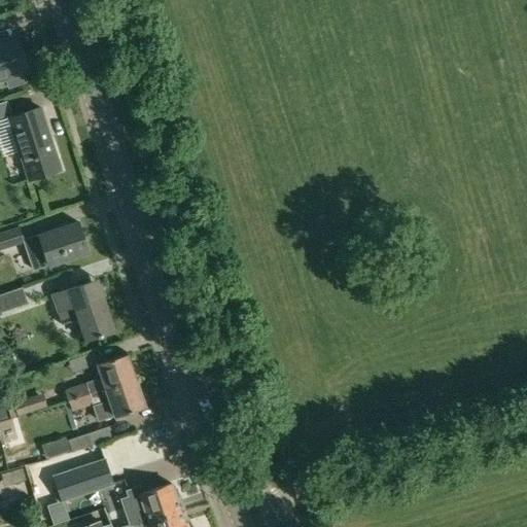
[(0,80),(6,78),(9,86),(26,81),(23,73),(28,71),(16,36),(0,41),(0,80)]
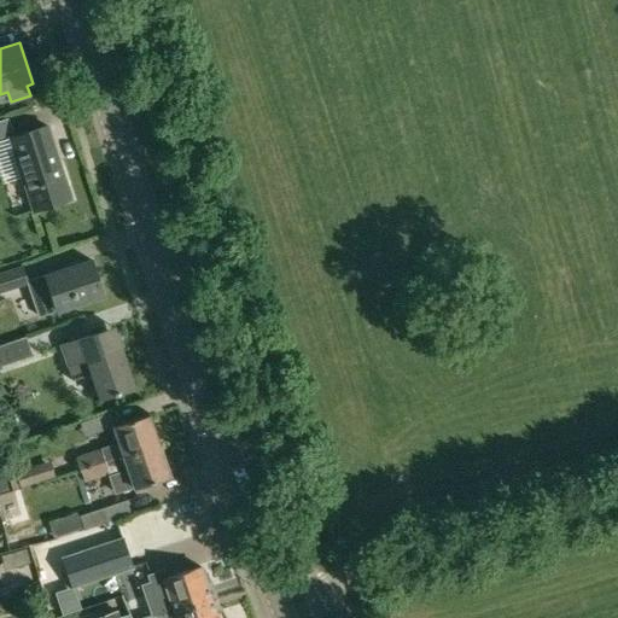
[(47,126),(10,139),(34,210),(71,198),(47,126)]
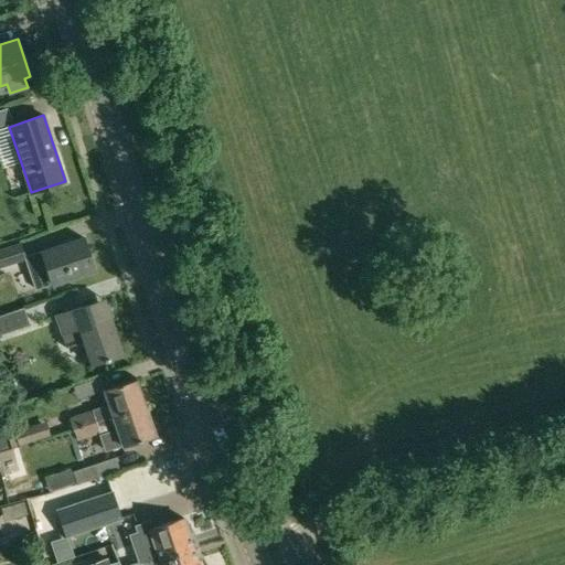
[(28,259),(27,259),(35,289),(53,284),(94,269),(84,237),(42,252),(27,256),(28,259)]
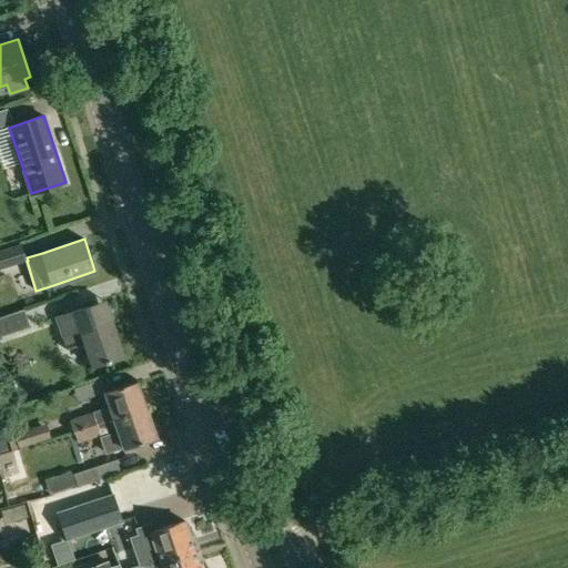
[(21,243),(0,250),(0,270),(27,261),(28,261),(27,257),(21,243)]
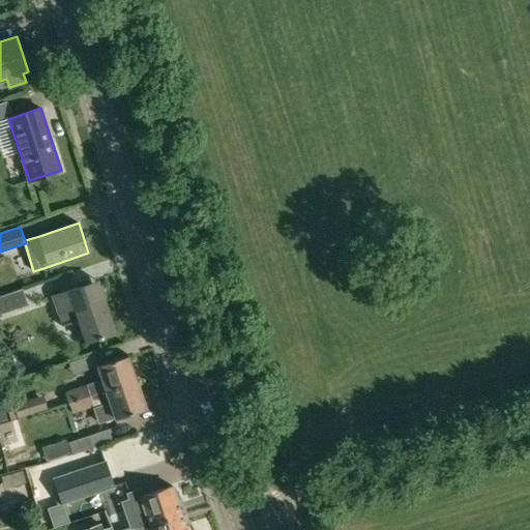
[(98,280),(52,296),(62,325),(78,320),(86,342),(116,331),(98,280)]
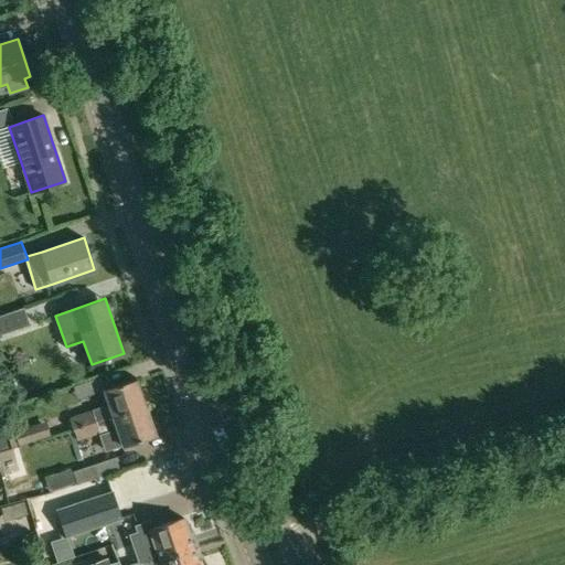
[(24,308),(0,316),(0,334),(30,324),(24,308)]
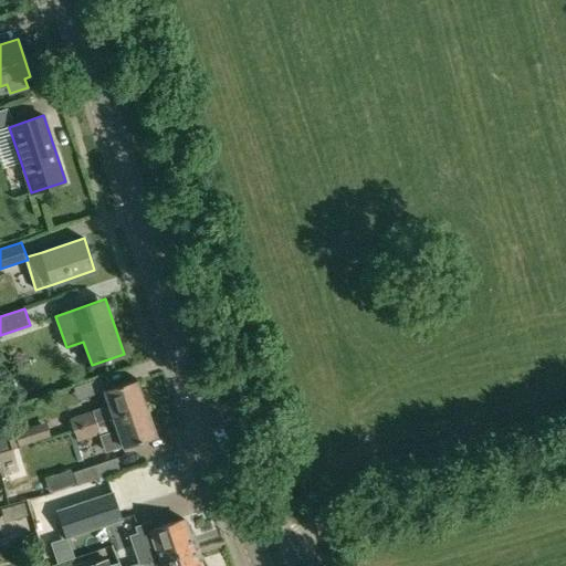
[(93,412),(71,419),(74,429),(114,417),(146,406),(137,379),(105,390),(109,405),(92,410),(93,412)]
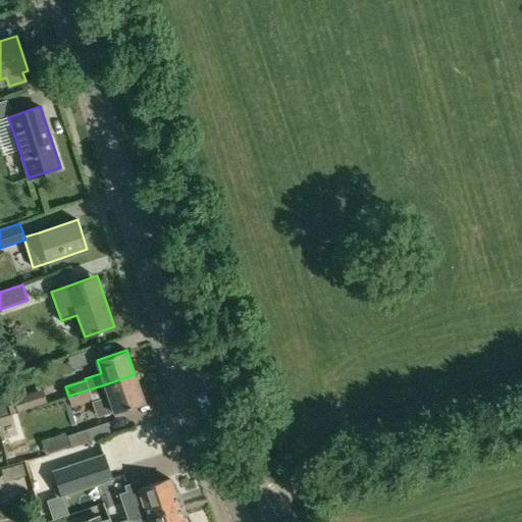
[(105,384),(68,396),(71,405),(92,399),(93,403),(98,417),(114,412),(144,402),(135,374),(105,384)]
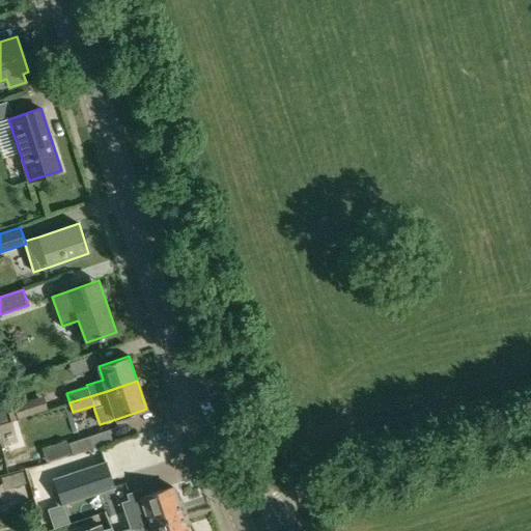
[(44,396),(15,406),(19,418),(47,410),(44,396)]
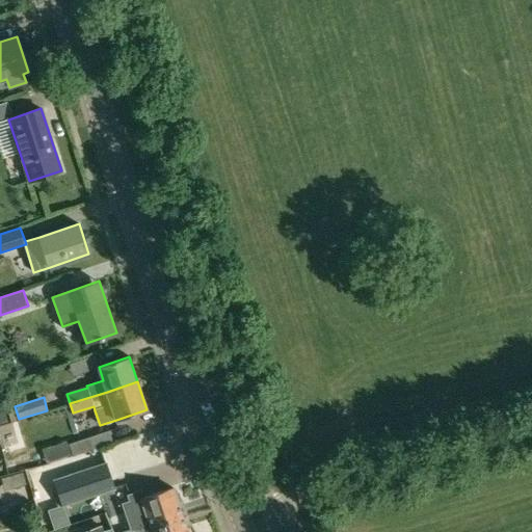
[(88,437),(68,444),(72,455),(92,450),(113,443),(109,430),(88,437)]
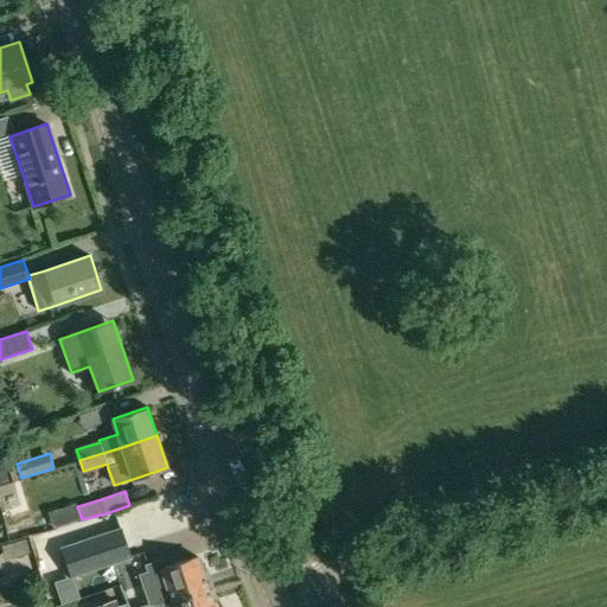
[(133,530),(144,563),(205,543),(195,510),(133,530)]
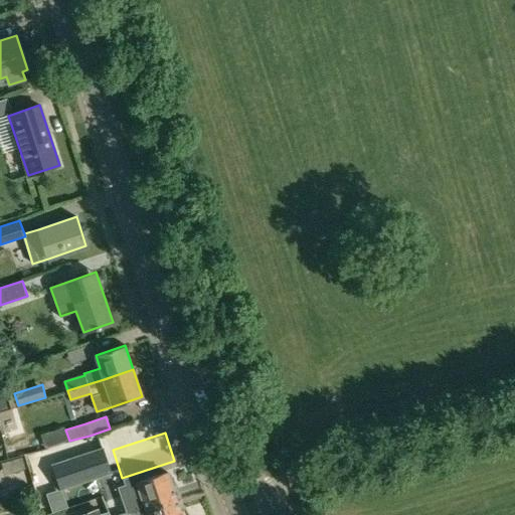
[(33,445),(9,451),(11,459),(24,455),(24,454),(34,451),(33,445)]
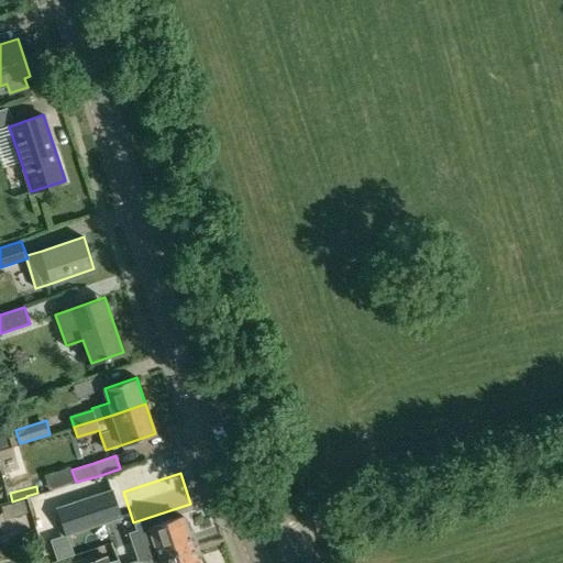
[(111,489),(57,508),(66,534),(67,537),(121,518),(111,489)]
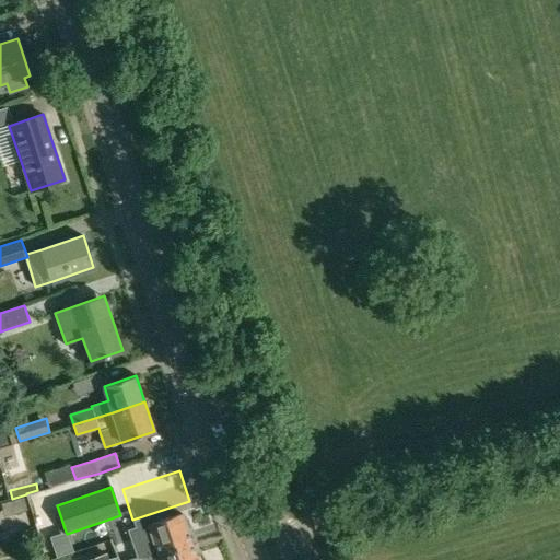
[(23,498),(1,503),(4,515),(26,510),(23,498)]
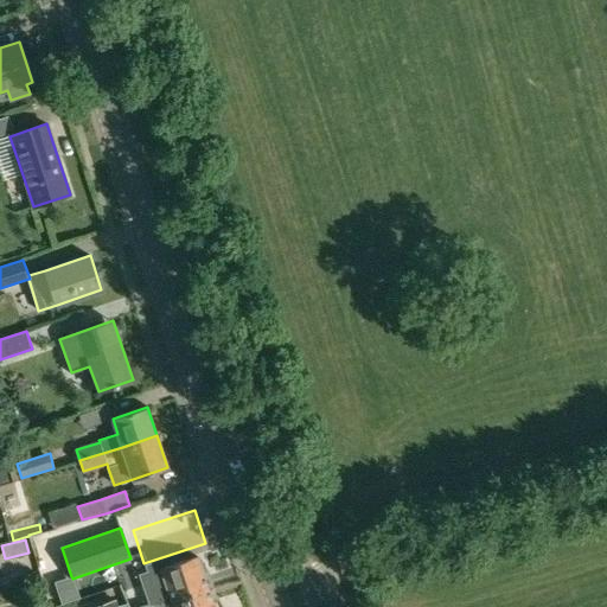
[(197,557),(151,573),(160,601),(171,598),(171,600),(208,588),(197,557)]
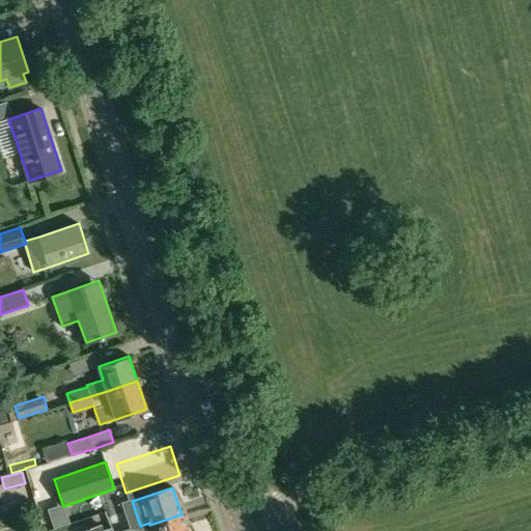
[(133,530),(187,530),(182,514),(149,525),(149,523),(140,526),(132,529),(133,530)]
